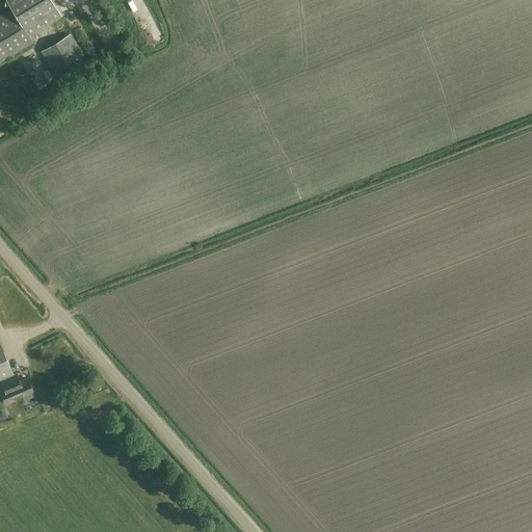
[(61,16),(52,0),(6,0),(12,8),(0,16),(0,61),(33,43),(29,35),(61,16)]
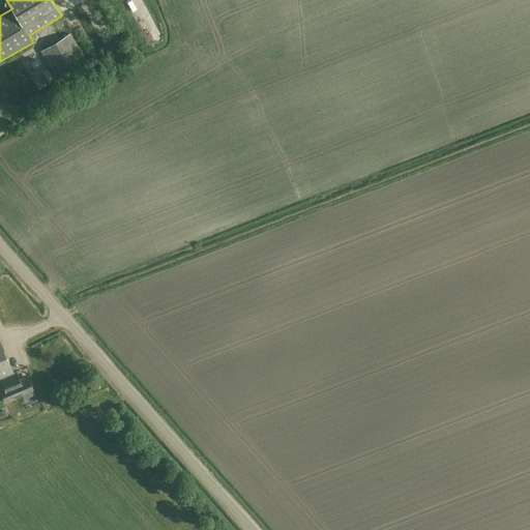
[(139,13),(131,0),(126,0),(134,16),(139,13)]
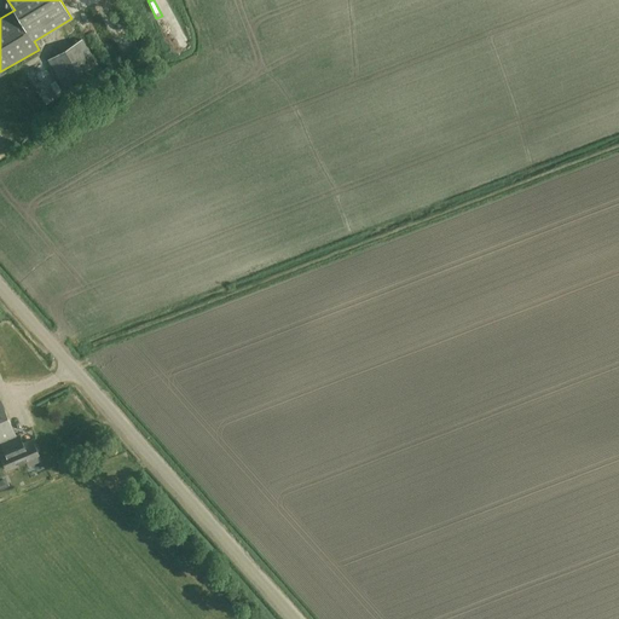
[(77,28),(64,29),(67,40),(79,39),(77,28)]
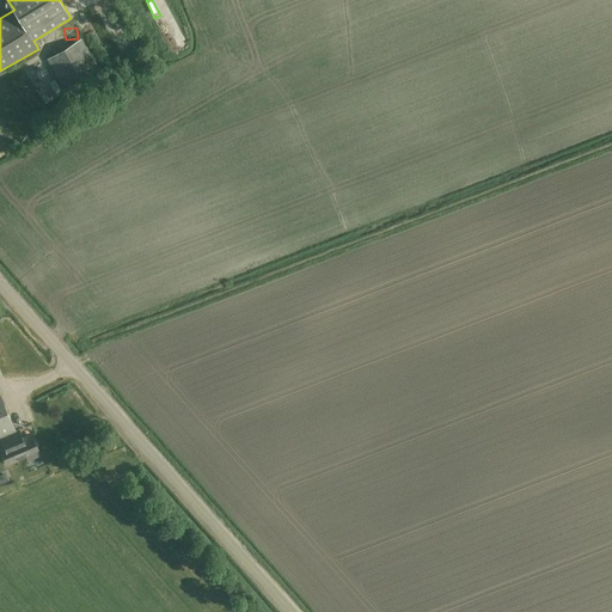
[(101,72),(81,40),(47,60),(67,92),(101,72)]
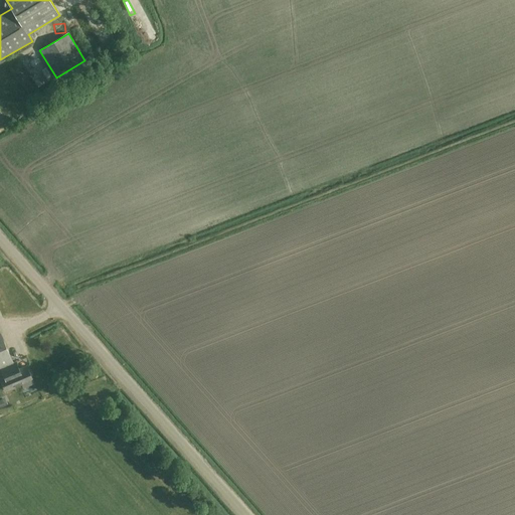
[(34,59),(27,64),(34,78),(42,73),(34,59)]
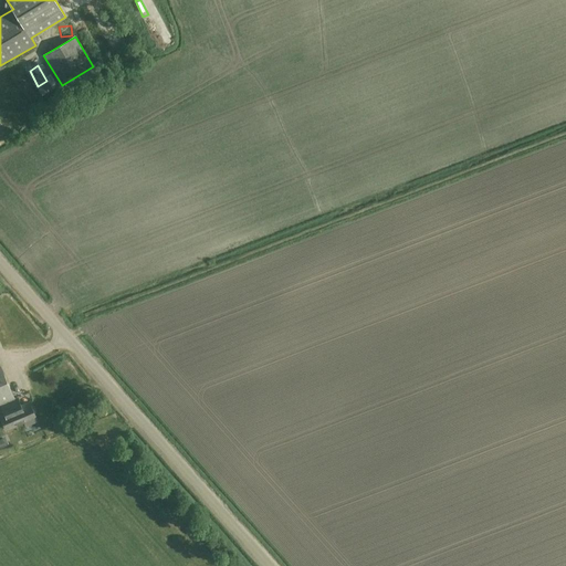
[(14,399),(0,364),(0,405),(1,405),(4,412),(0,413),(0,415),(7,430),(24,422),(25,426),(38,421),(30,401),(21,406),(18,398),(14,399)]
